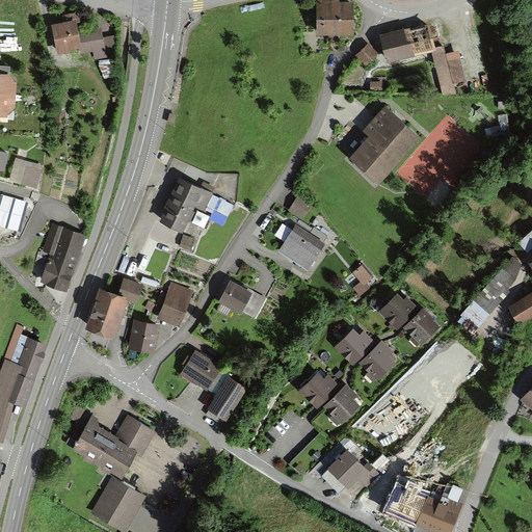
[(340,1),(339,0),(316,0),(316,34),(354,34),(353,1),(340,1)]
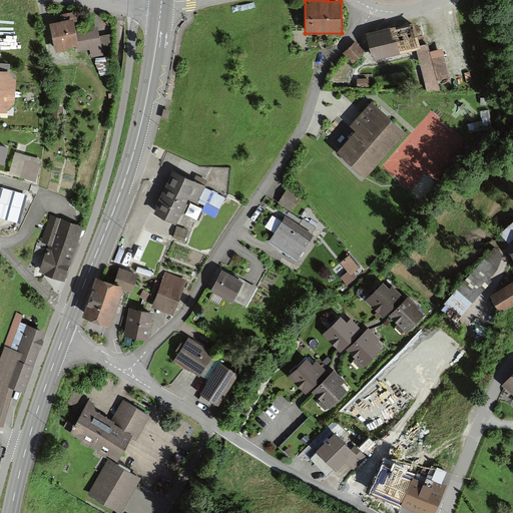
[(69,50),(68,48),(78,46),(79,53),(90,51),(92,58),(104,56),(104,53),(116,50),(113,35),(100,38),(97,26),(77,30),(74,19),(51,23),(57,53),(69,50)]
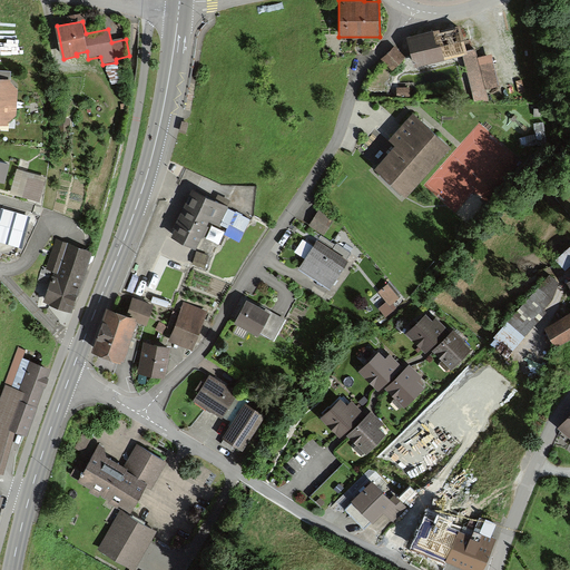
[(441,29),(410,37),(416,67),(463,55),(474,101),(489,100),(487,89),(498,85),(491,53),(478,58),(475,49),(468,52),(461,28),(441,32),(441,29)]
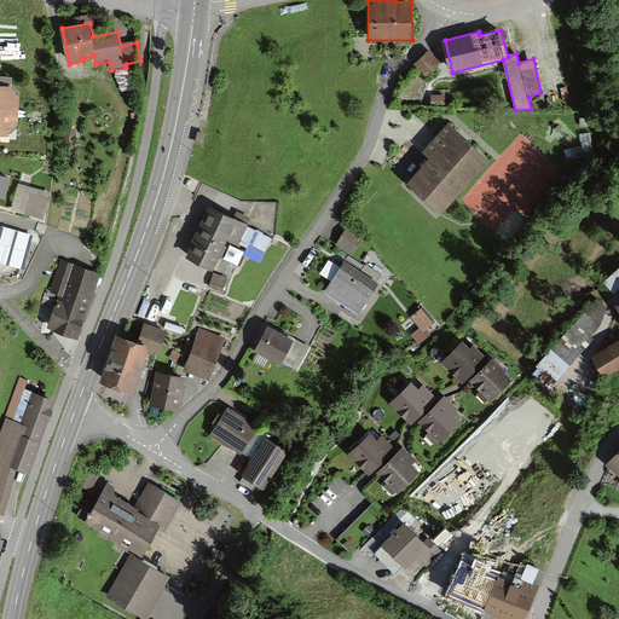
[(440,63),(428,51),(414,64),(426,77),(440,63)]
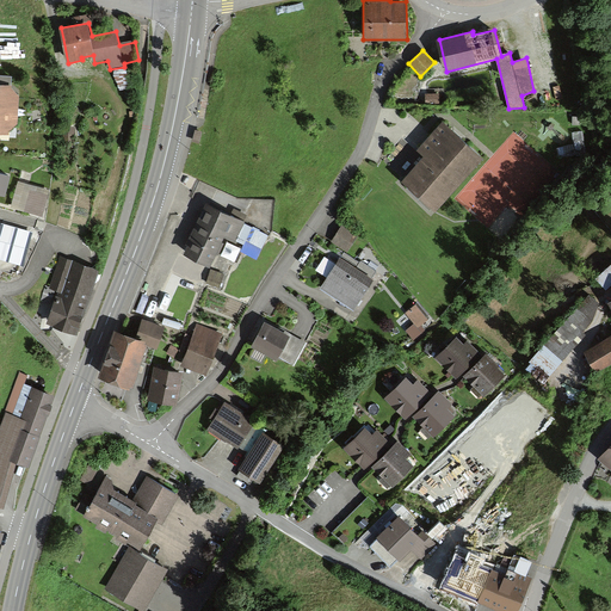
[(12,76),(0,75),(0,85),(11,86),(12,76)]
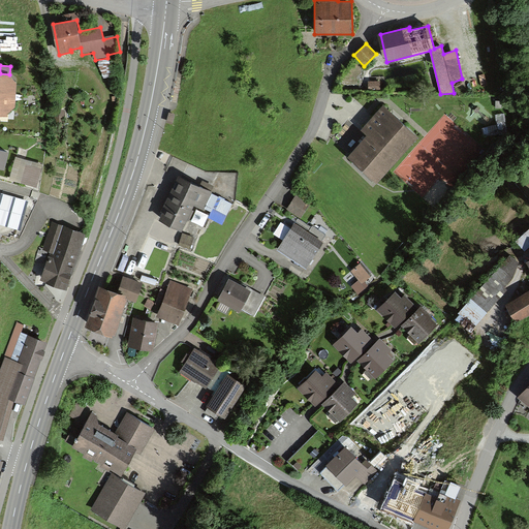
[(0,116),(7,117),(7,114),(14,109),(17,84),(9,76),(9,74),(0,73),(0,116)]
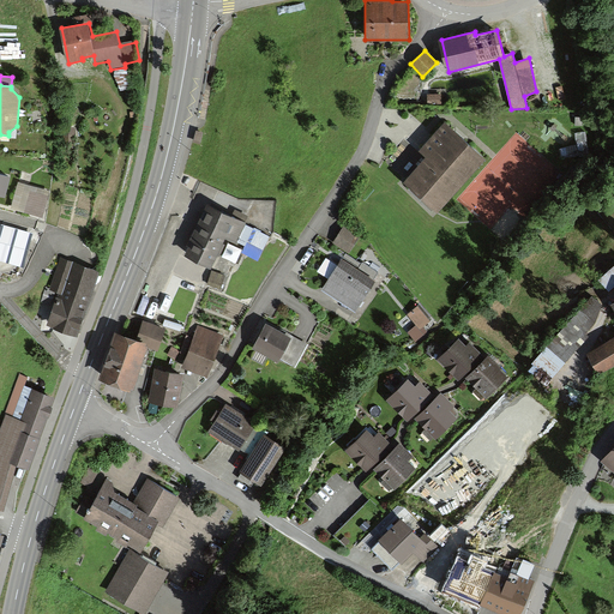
[(429,91),(429,102),(443,102),(443,91),(429,91)]
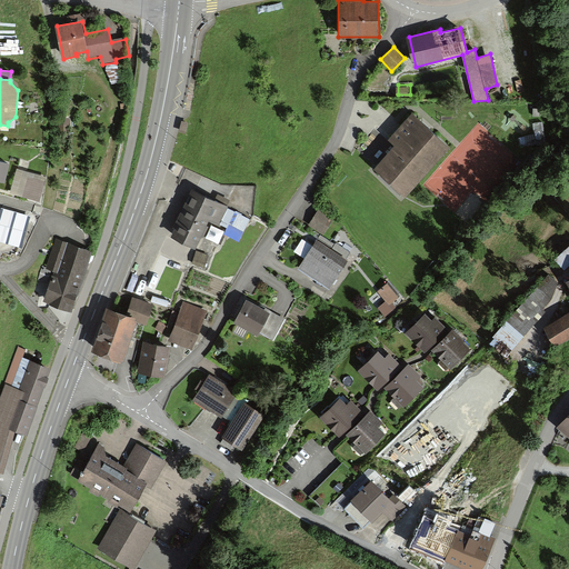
[(391,150),(376,167),(407,196),(450,149),(411,113),(383,143),(391,150)]
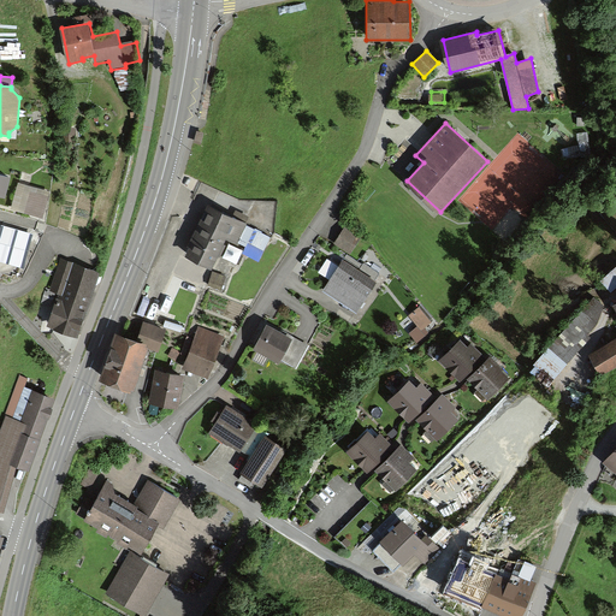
[(590,131),(579,132),(580,144),(563,146),(564,158),(592,155),(590,131)]
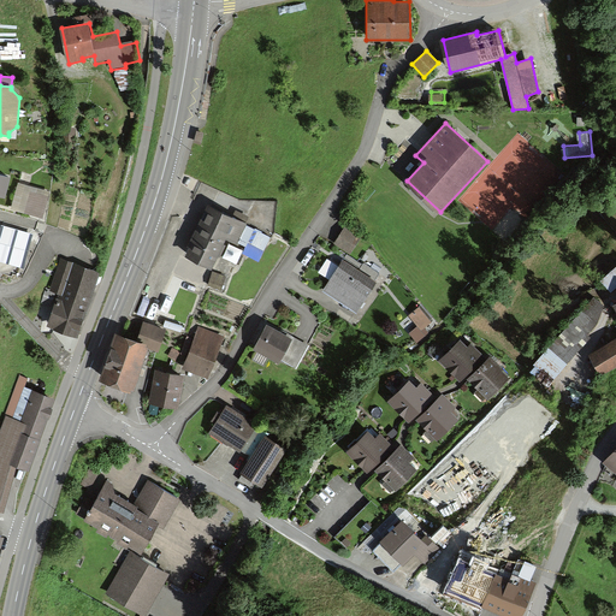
[(0,170),(0,191),(5,193),(10,173),(0,170)]
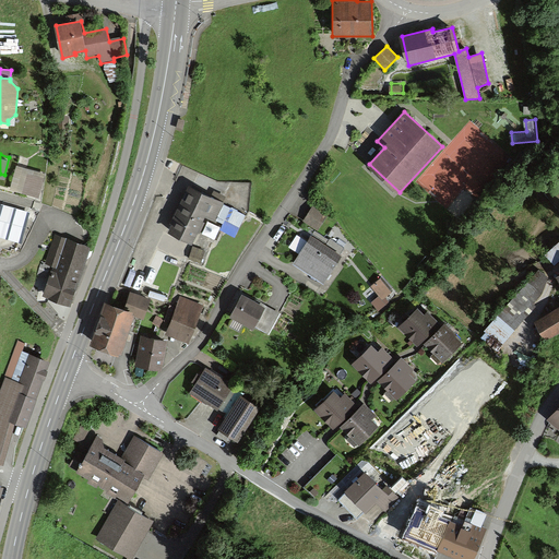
[(8,190),(39,199),(46,171),(14,164),(8,190)]
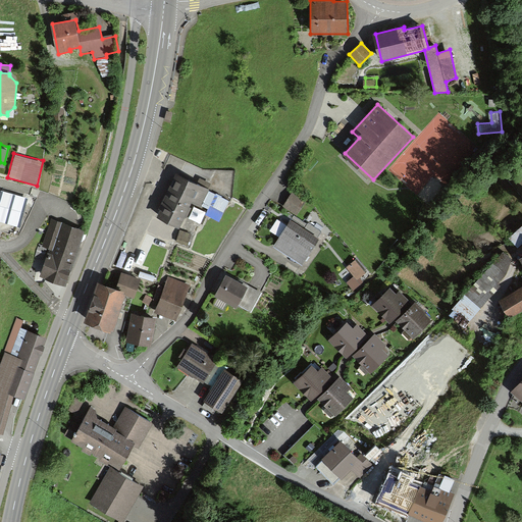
[(161,206),(157,214),(178,224),(192,199),(208,207),(205,213),(219,221),(230,200),(207,189),(208,187),(176,171),(159,205),(161,206)]
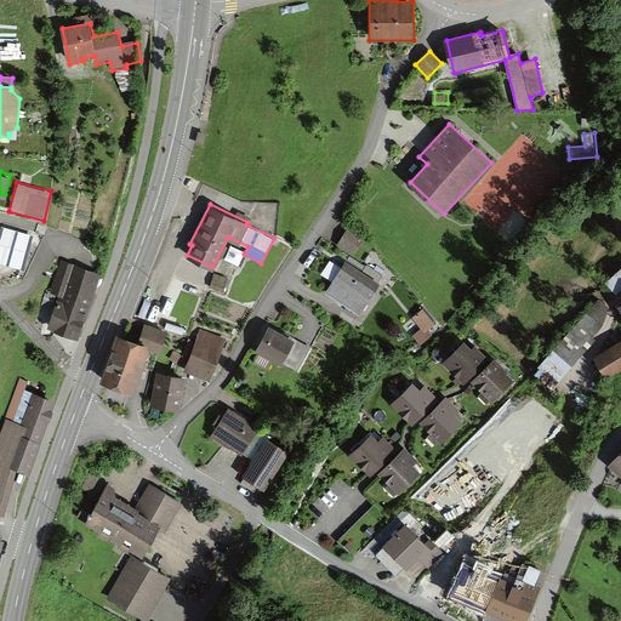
[(348,226),(337,243),(353,254),(364,238),(348,226)]
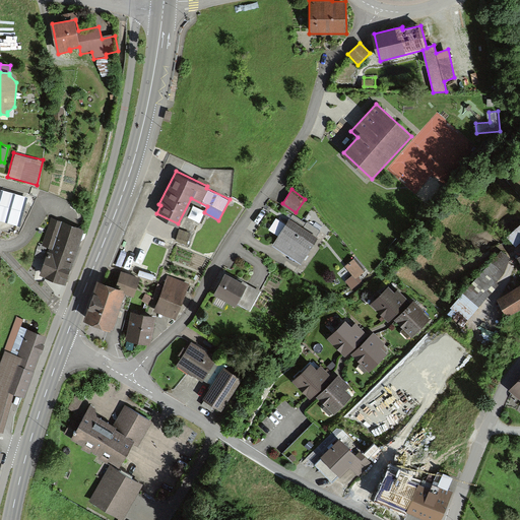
[(26,197),(1,190),(0,195),(0,217),(19,222),(26,197)]
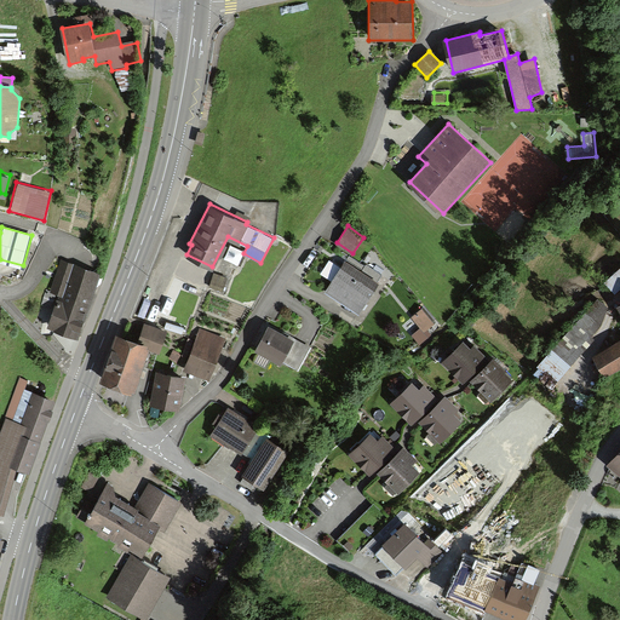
[(79,337),(99,270),(59,257),(50,290),(57,292),(45,326),(79,337)]
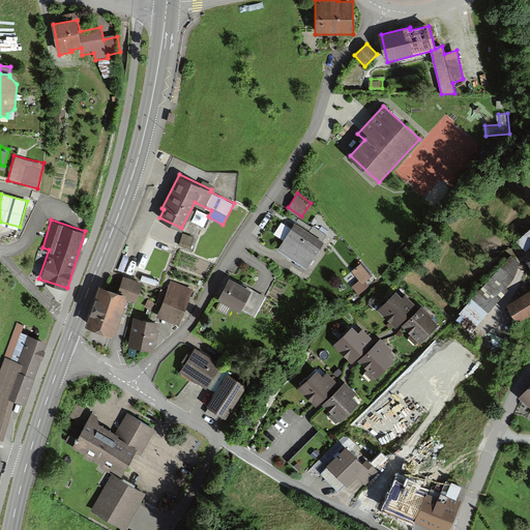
[(295,222),(278,246),(306,265),(326,235),(314,226),(310,231),(295,222)]
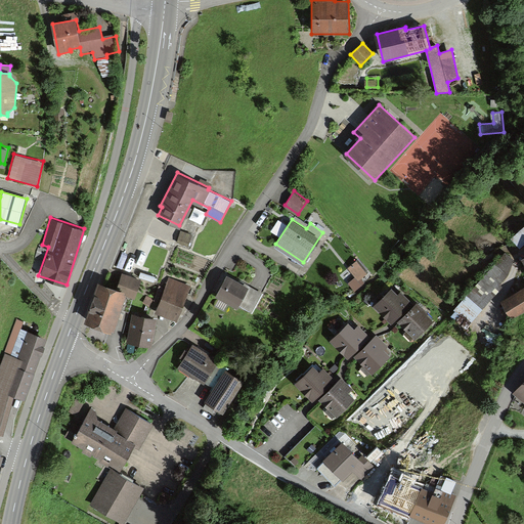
[(523,223),(509,237),(518,248),(523,243),(523,223)]
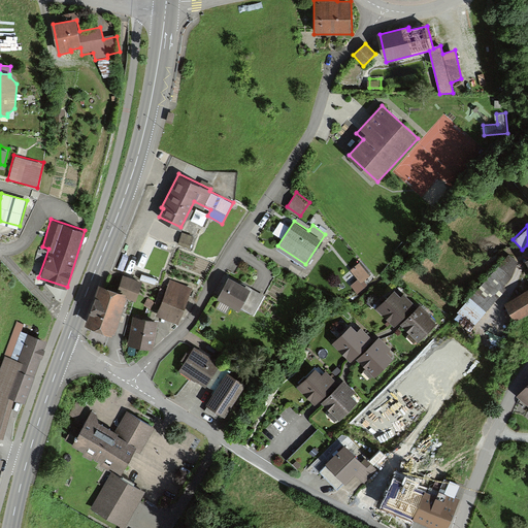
[(182,232),(177,243),(189,246),(193,235),(182,232)]
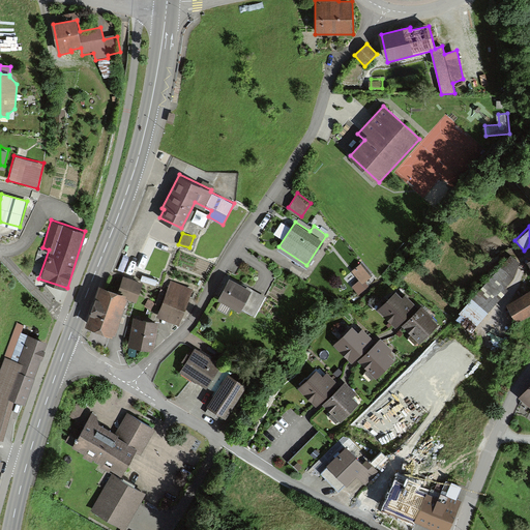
[(459,311),(473,324),(507,287),(518,263),(510,256),(459,311)]
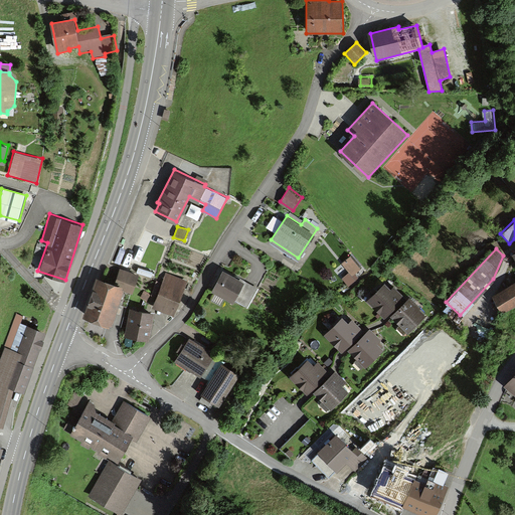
[(514,304),(514,249),(512,251),(514,256),(514,281),(492,294),(501,312),(514,304)]
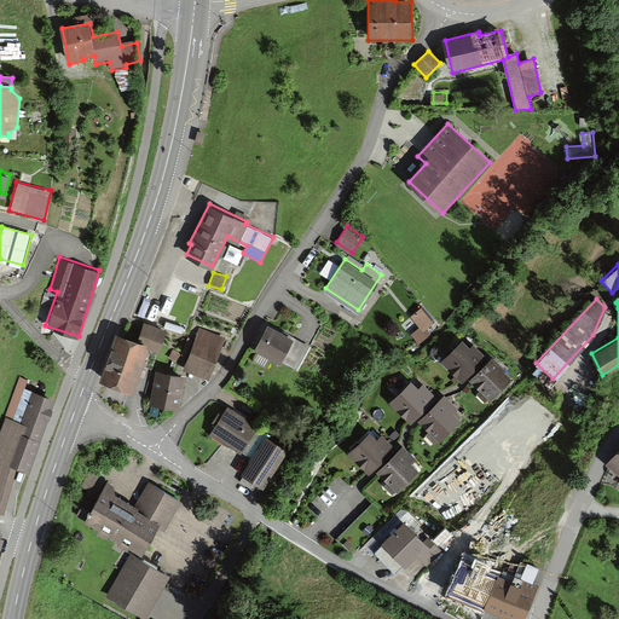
[(411,316),(420,327),(411,334),(418,342),(439,327),(423,306),(411,316)]
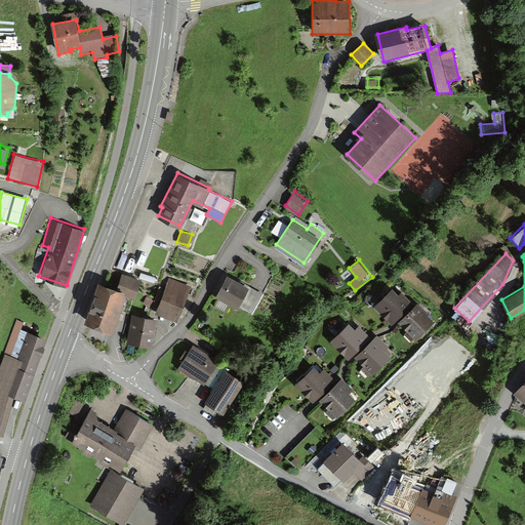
[(96,279),(84,321),(116,330),(126,296),(136,299),(143,276),(120,269),(115,285),(96,279)]
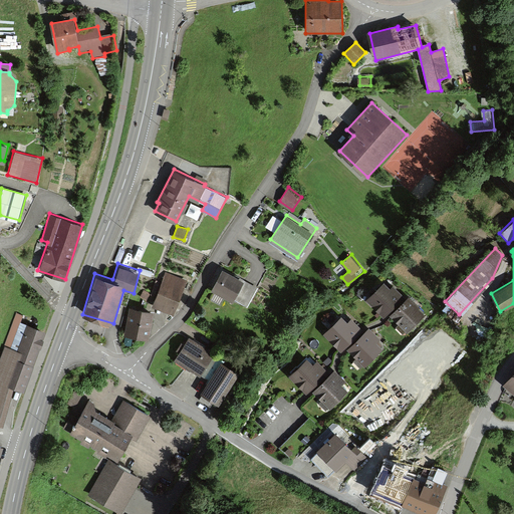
[(223,266),(211,288),(232,300),(233,297),(247,305),(257,287),(243,279),(244,278),(223,266)]
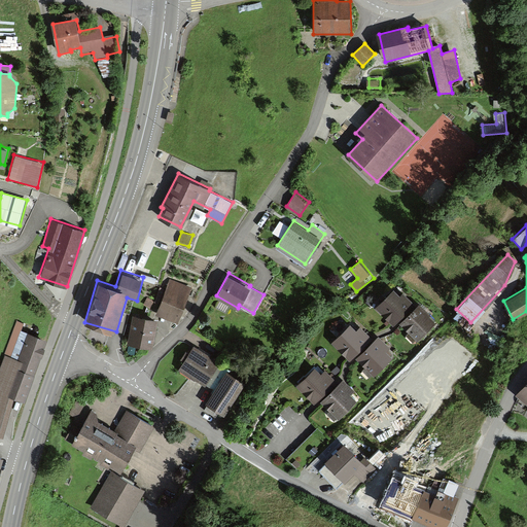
[(169,279),(156,313),(181,321),(194,287),(169,279)]
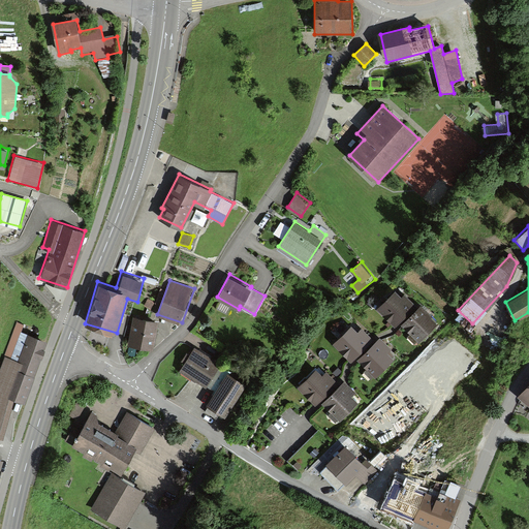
[(396,291),(377,310),(395,329),(399,324),(417,344),(437,324),(431,318),(434,315),(422,303),(418,306),(406,293),(402,298),(396,291)]
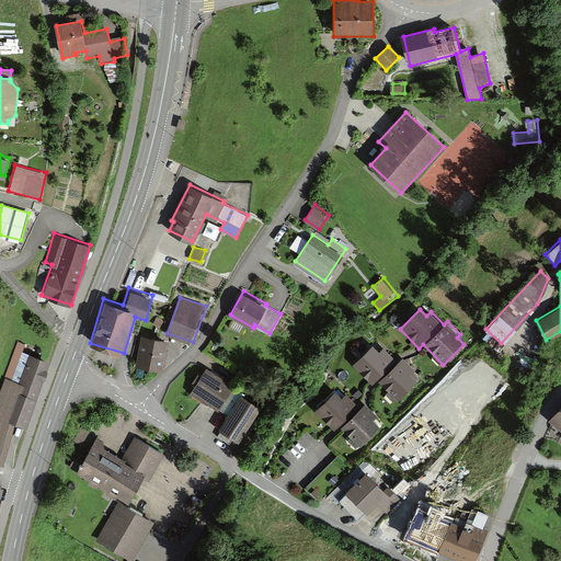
[(140,332),(136,364),(163,367),(167,335),(140,332)]
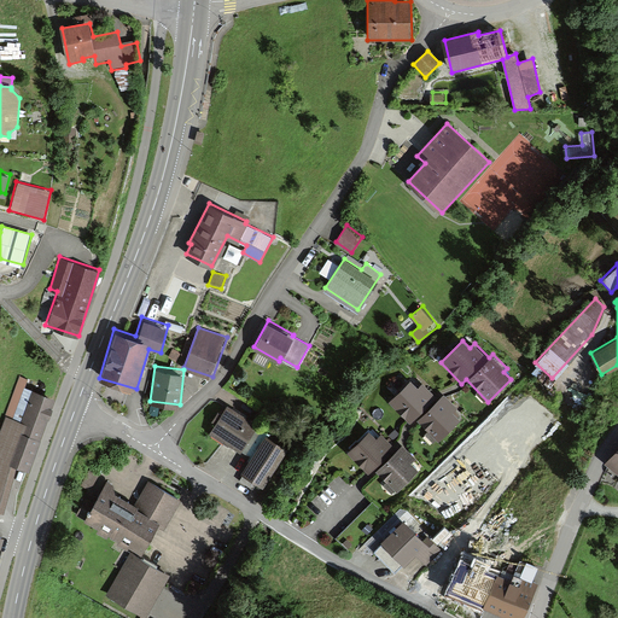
[(410,383),(391,403),(413,424),(418,419),(438,397),(424,384),(418,389),(410,383)]
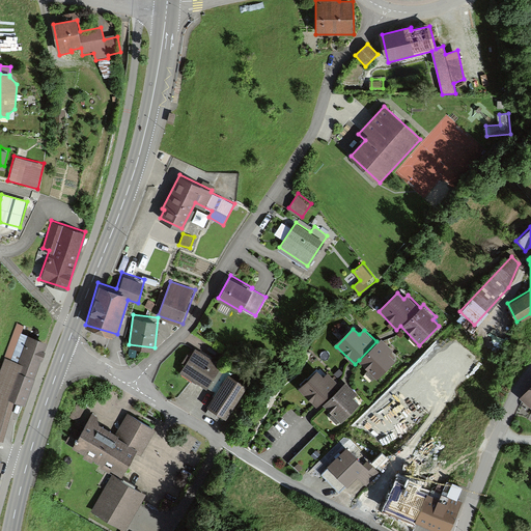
[(5,357),(0,371),(0,439),(2,441),(16,401),(24,404),(46,339),(28,334),(19,362),(5,357)]
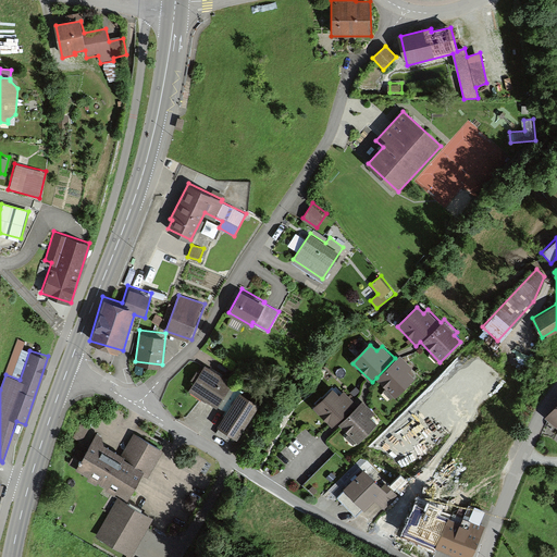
[(413,379),(408,373),(412,369),(398,355),(395,358),(376,378),(396,397),(413,379)]
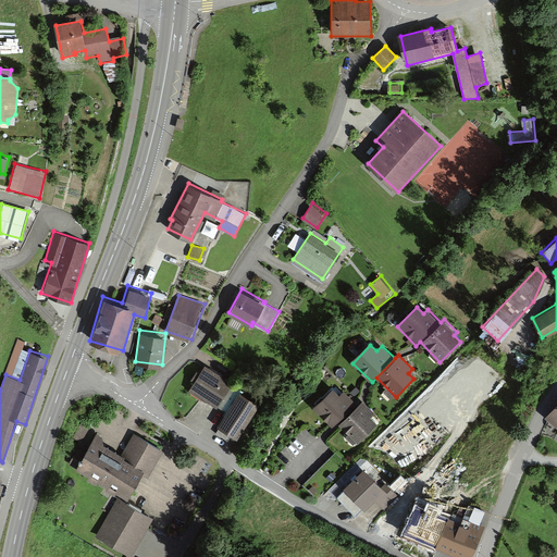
[(205,363),(188,388),(221,409),(236,384),(205,363)]
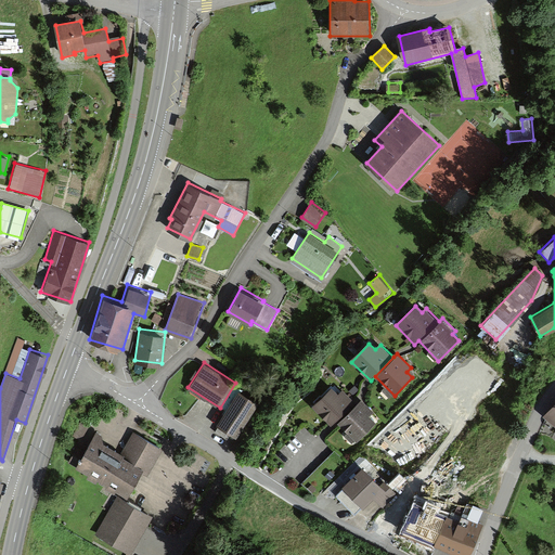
[(333,387),(313,404),(332,424),(335,422),(356,442),(376,423),(370,416),(374,413),(361,399),(356,404),(343,390),(339,394),(333,387)]
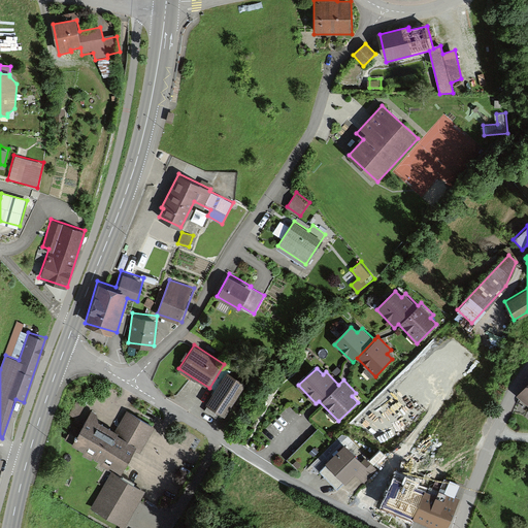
[(227,369),(206,402),(209,404),(205,410),(216,418),(220,411),(226,415),(246,382),(227,369)]
